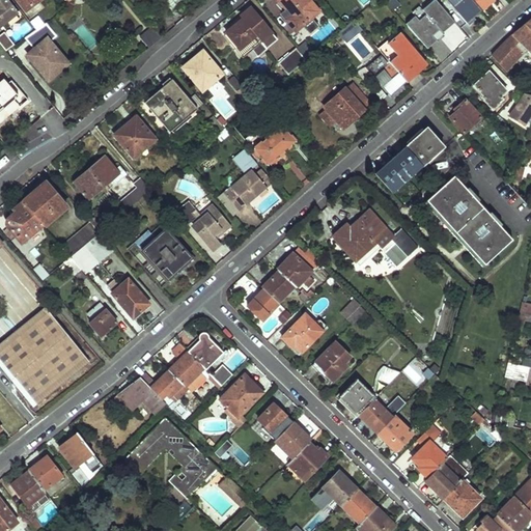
[(6,0),(0,0),(0,28),(18,15),(6,0)]
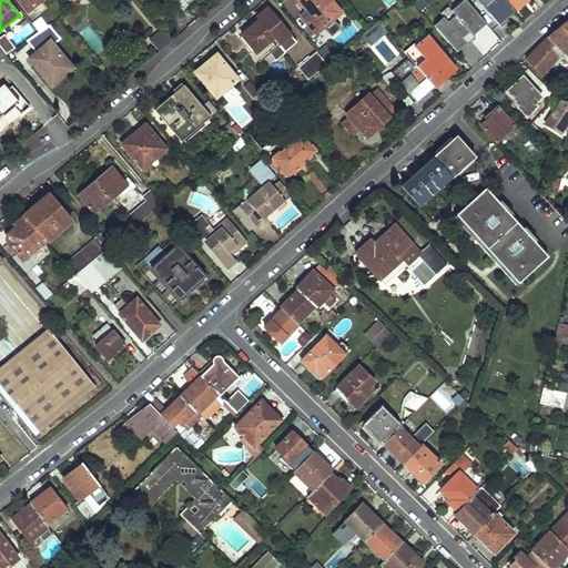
[(18,0),(28,11),(41,0),(18,0)]
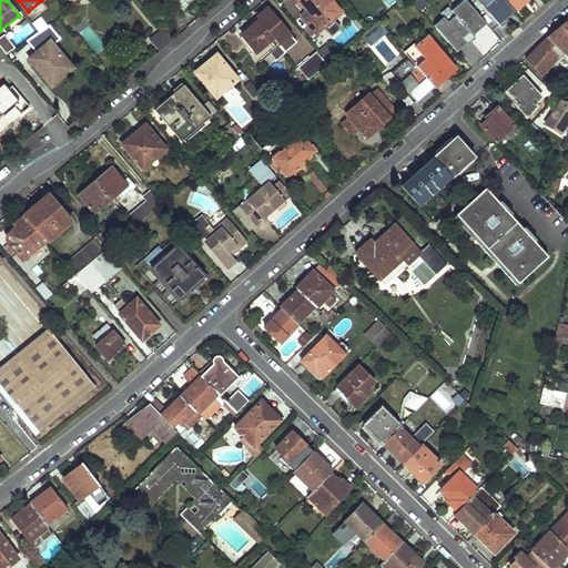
[(345,12),(334,0),(296,0),(298,2),(295,4),(303,12),(300,14),(316,34),(325,28),(332,37),(342,28),(335,20),(345,12)]
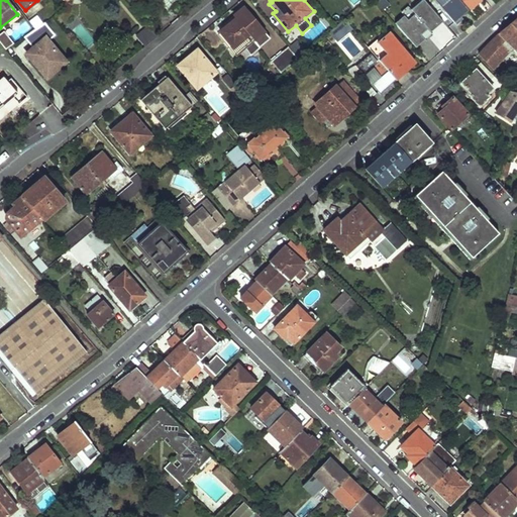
[(386,0),(382,0),(377,4),(382,10),(390,5),(386,0)]
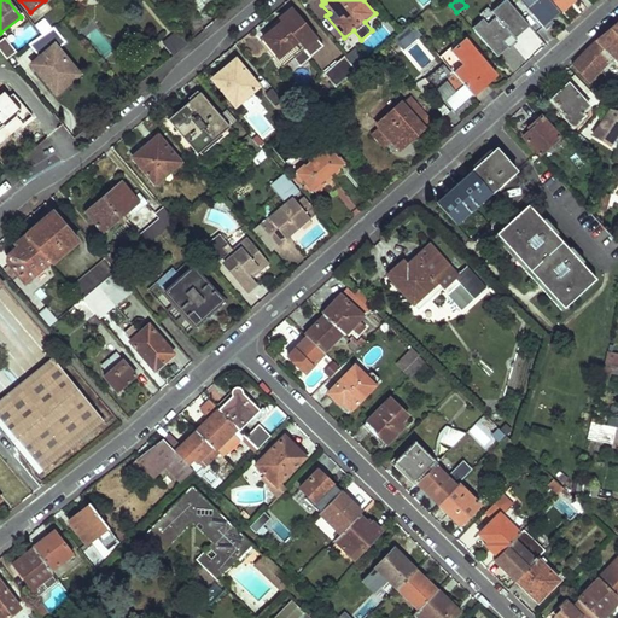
[(530,24),(508,0),(502,0),(490,11),(496,17),(487,25),(483,21),(474,28),(496,54),(506,46),(502,41),(511,33),(514,36),(530,24)]
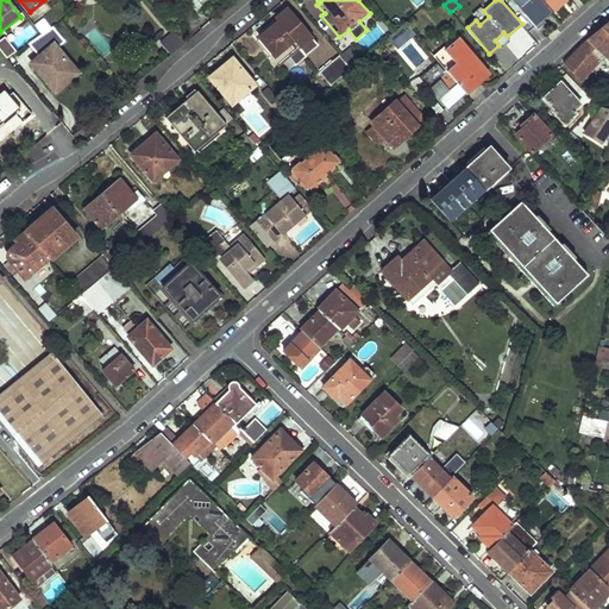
[(510,0),(534,29),(552,14),(539,0),(510,0)]
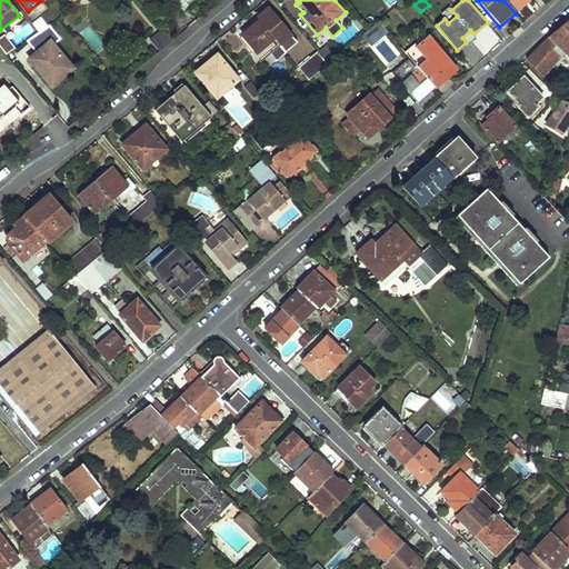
[(529,1),(528,0),(503,0),(516,13),(529,1)]
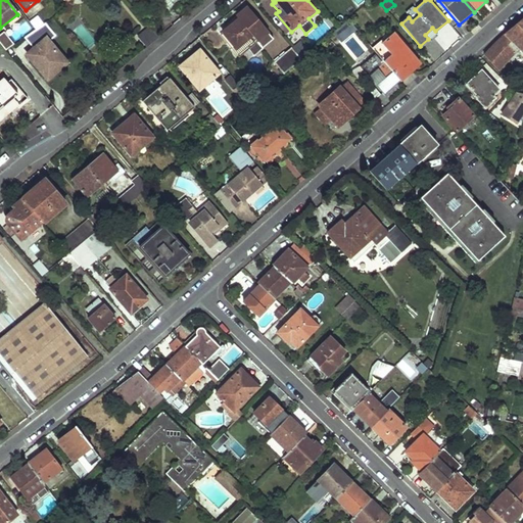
[(239,16),(222,32),(237,49),(253,34),(258,40),(268,32),(246,6),(237,14),(239,16)]
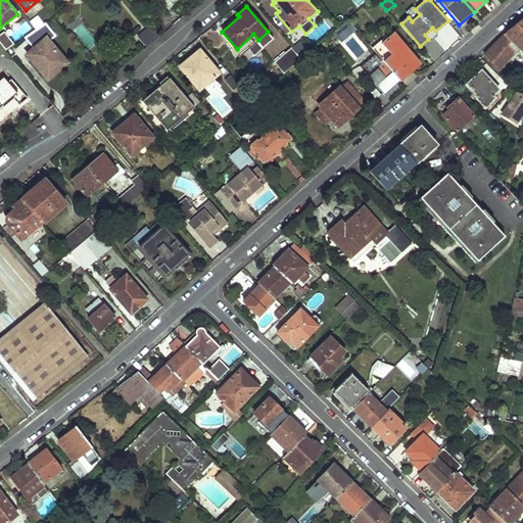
[(349,18),(333,33),(342,43),(359,29),(349,18)]
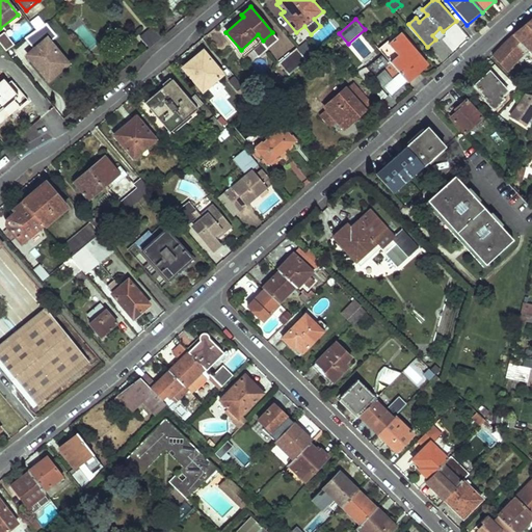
[(509,71),(530,47),(531,49),(531,19),(494,53),(509,71)]
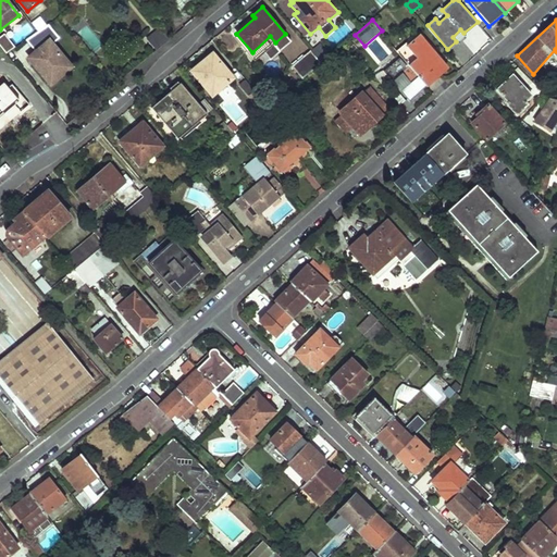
[(50,84),(71,66),(51,45),(59,38),(47,25),(25,40),(36,52),(29,58),(50,84)]
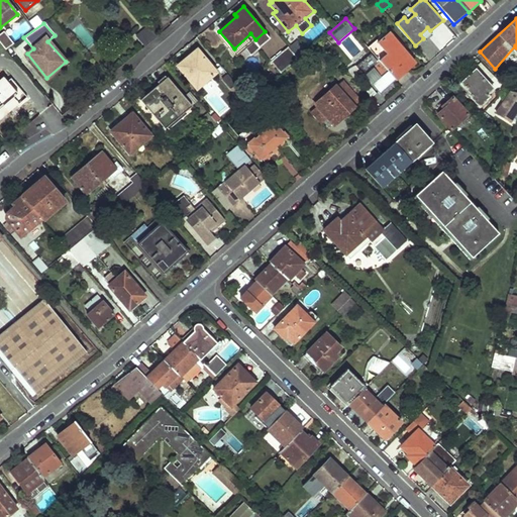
[(145,46),(157,37),(146,24),(137,32),(137,36),(145,46)]
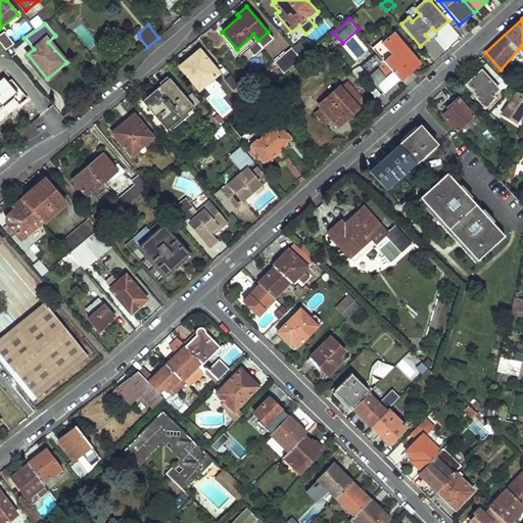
[(237,49),(222,32),(219,35),(238,57),(258,40),(253,34),(237,49)]
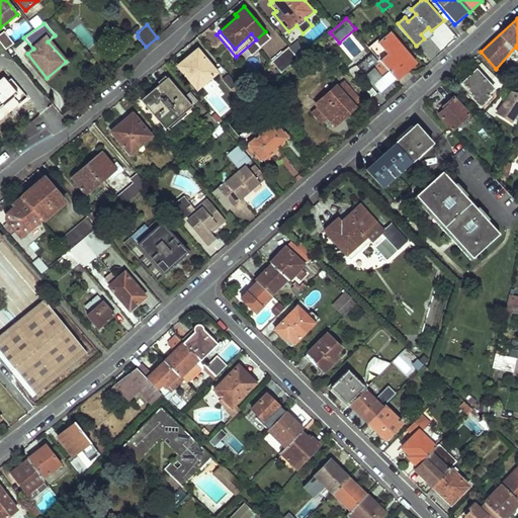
[(416,62),(391,31),(370,49),(380,61),(396,79),(416,62)]
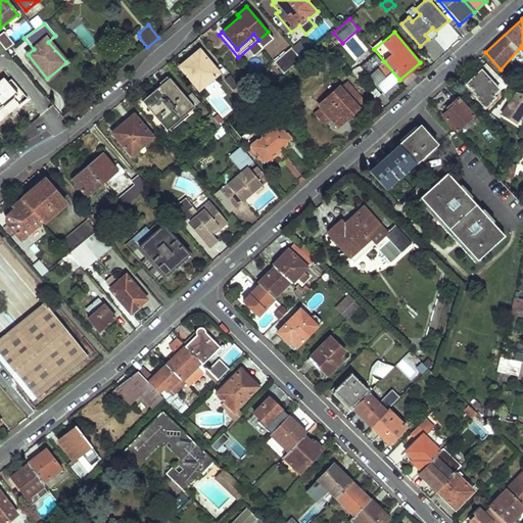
[(0,35),(0,44),(6,51),(13,45),(3,33),(0,35)]
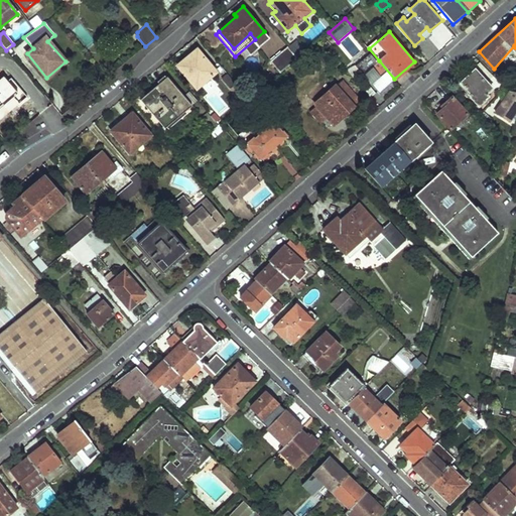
[(289,47),(297,57),(306,49),(297,40),(289,47)]
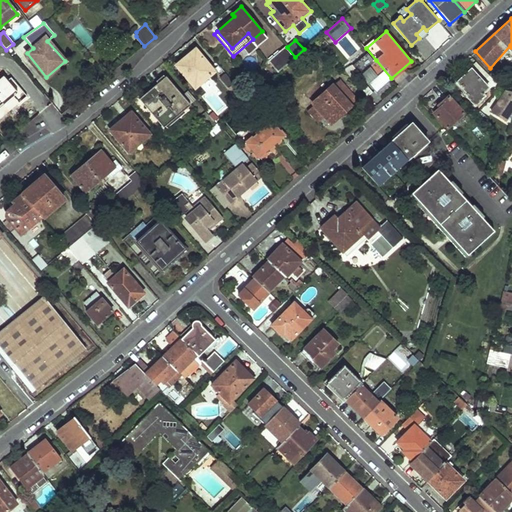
[(195,90),(217,71),(196,46),(174,65),(195,90)]
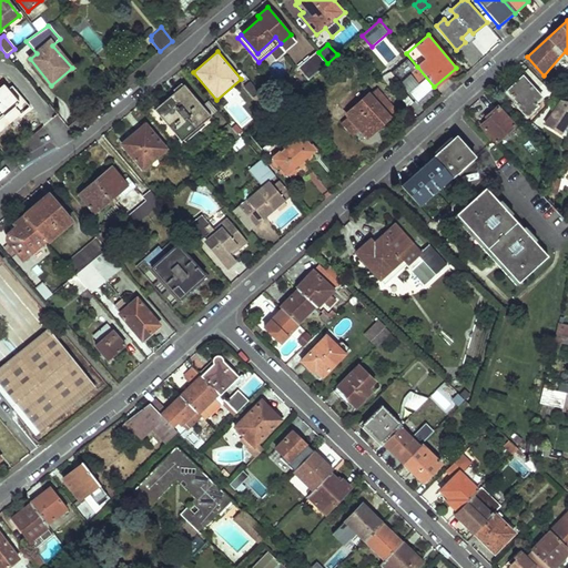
[(316,51),(297,68),(308,80),(327,63),(318,52),(316,51)]
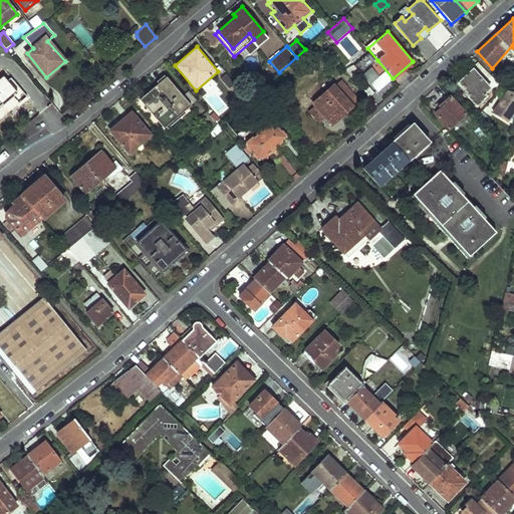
[(393,78),(377,60),(367,48),(361,53),(367,60),(371,65),(361,74),(376,92),(393,78)]
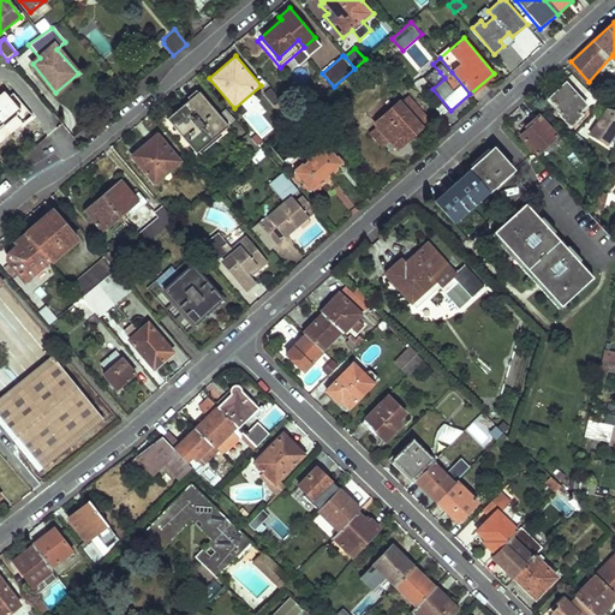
[(427,82),(433,89),(445,78),(440,72),(427,82)]
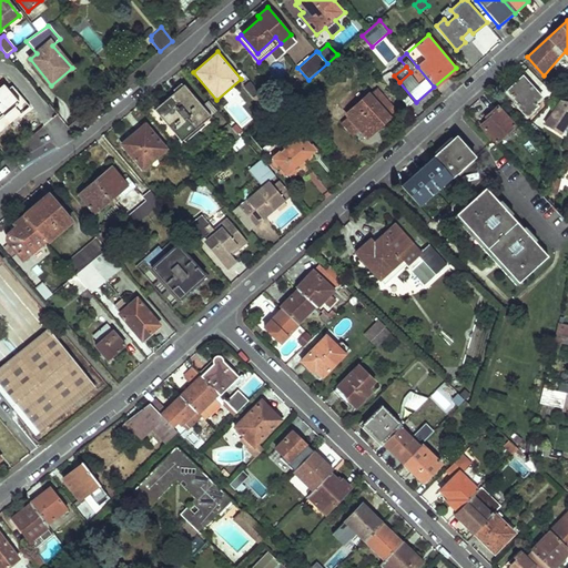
[(557,74),(555,73),(546,83),(551,89),(566,73),(561,70),(557,74)]
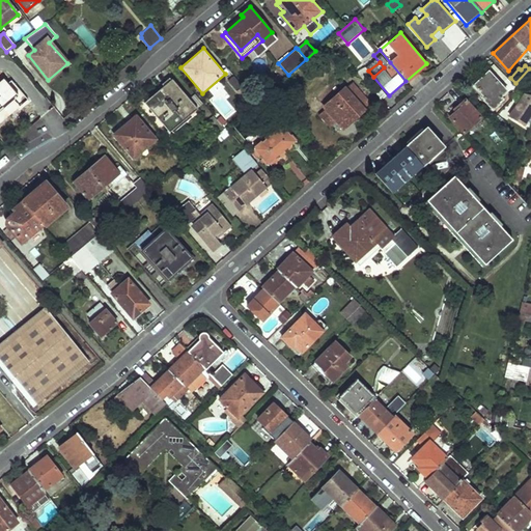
[(508,90),(490,71),(488,72),(476,83),(486,95),(484,98),(495,108),(504,99),(502,95),(508,90)]
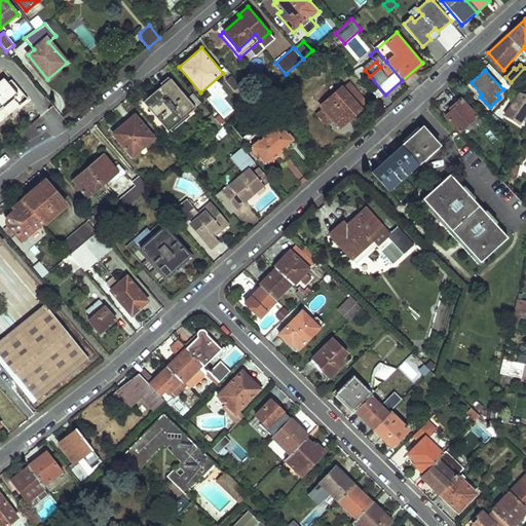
[(172,78),(145,101),(168,130),(195,108),(189,100),(172,78)]
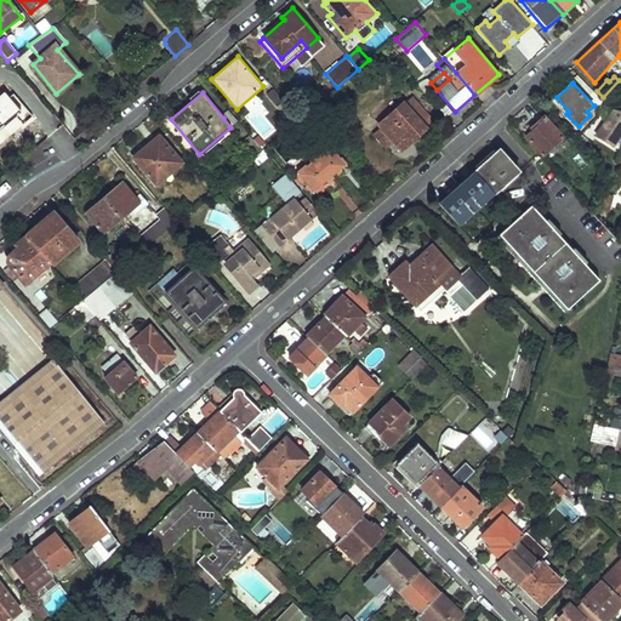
[(412,95),(370,131),(385,148),(394,138),(400,147),(434,118),(412,95)]
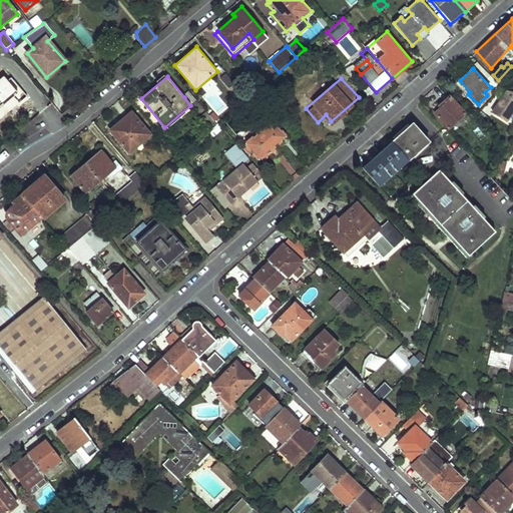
[(242,102),(247,97),(234,82),(229,87),(242,102)]
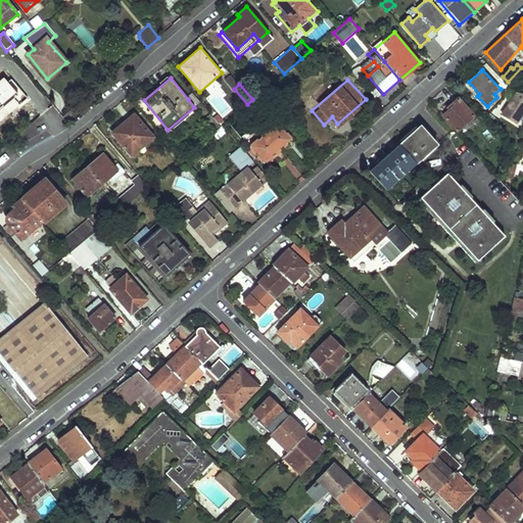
[(522,92),(519,92),(504,114),(519,123),(522,114),(522,92)]
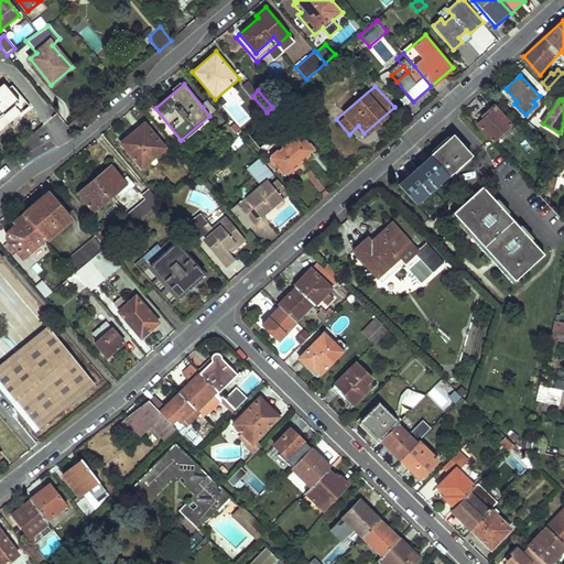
[(209,101),(203,107),(209,116),(217,110),(209,101)]
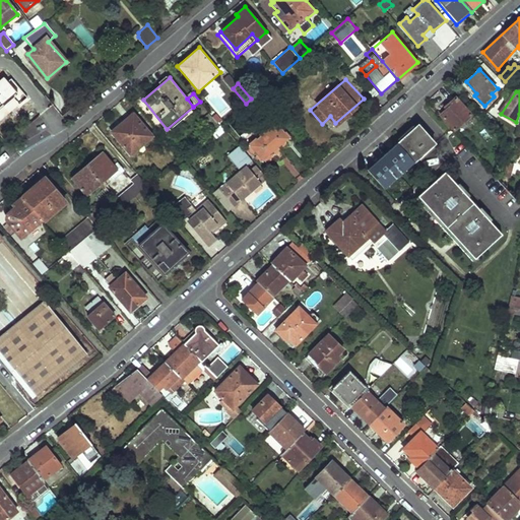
[(472,115),(456,96),(441,112),(457,130),(472,115)]
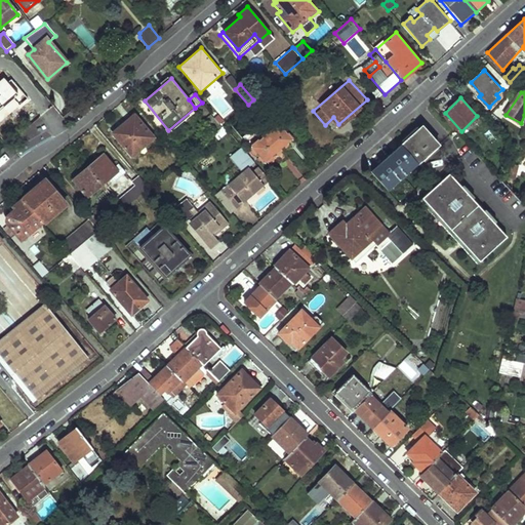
[(117,120),(122,126),(135,115),(130,109),(117,120)]
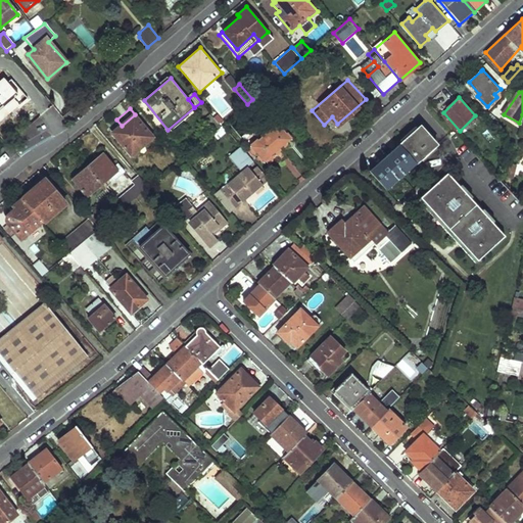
[(215,132),(222,126),(210,112),(203,119),(215,132)]
